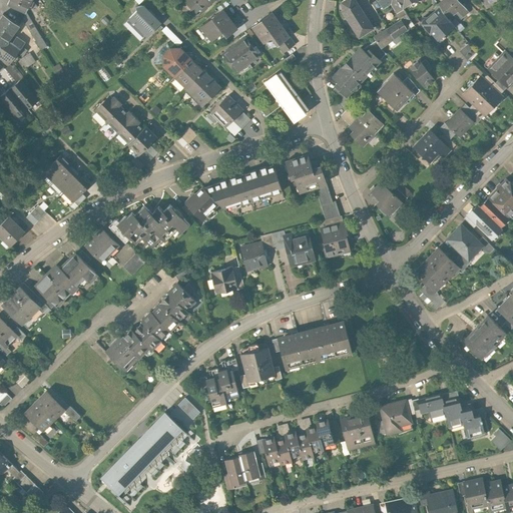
[(8,0),(7,2),(26,11),(31,0),(8,0)]
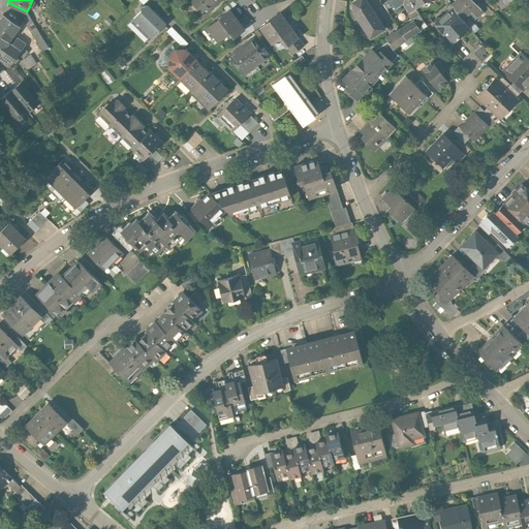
[(190,0),(195,5),(194,7),(203,16),(219,0),(190,0)]
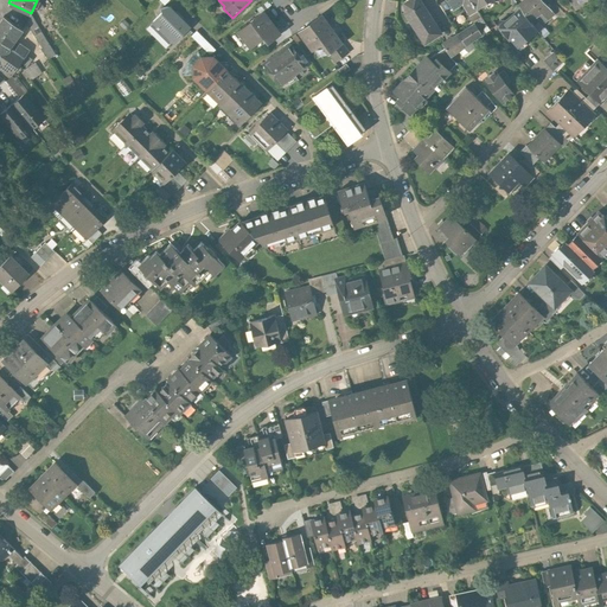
[(420,0),(402,0),(401,1),(401,11),(422,43),(441,31),(420,0)]
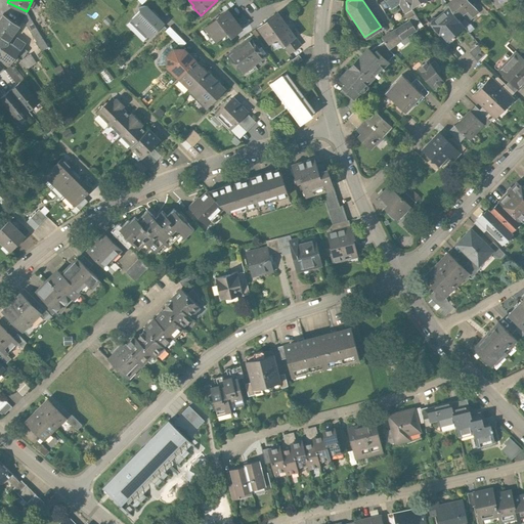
[(367,0),(377,13),(381,10),(374,0),(367,0)]
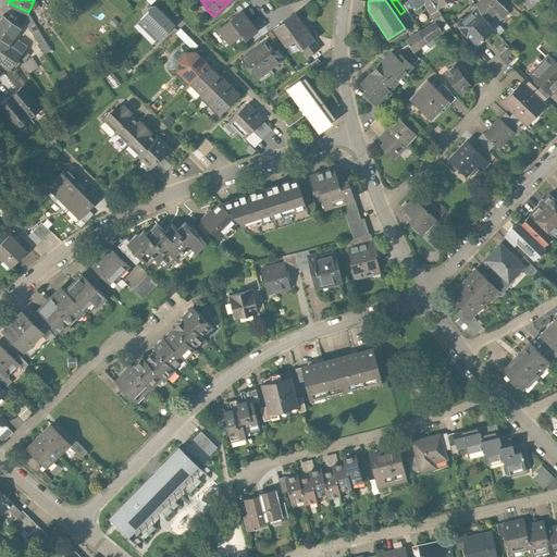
[(436,7),(432,0),(410,0),(415,5),(423,0),(428,8),(426,10),(430,14),(438,8),(436,7)]
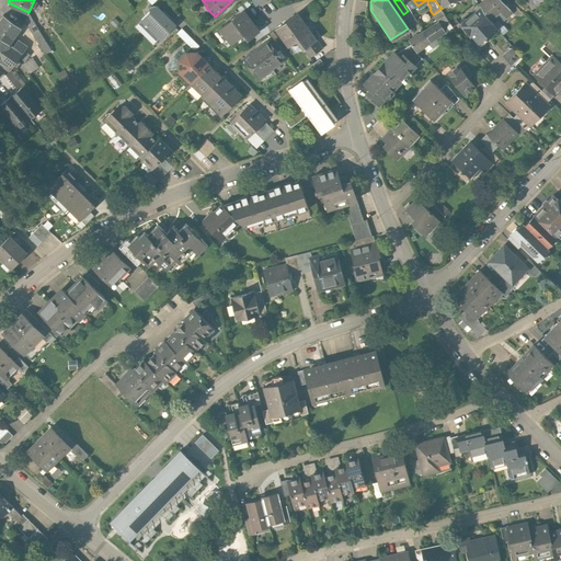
[(480,7),(489,18),(500,11),(505,19),(513,12),(502,0),(477,0),(477,1),(480,7)]
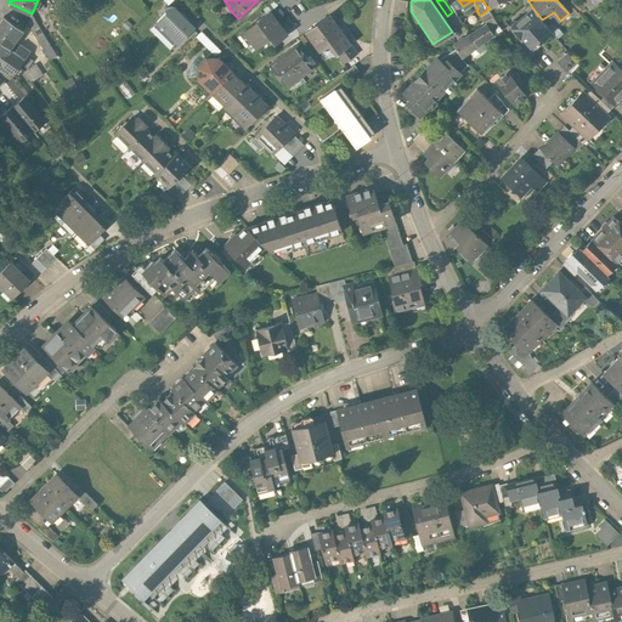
[(194,29),(173,6),(164,9),(167,12),(157,22),(180,44),(194,29)]
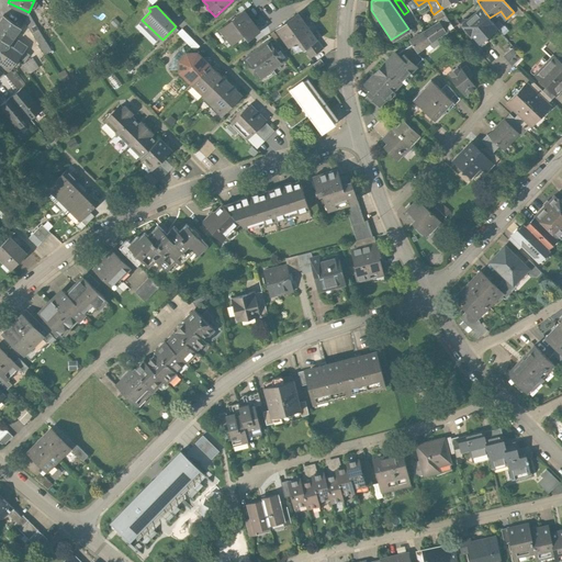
[(490,18),(481,7),(460,23),(471,37),(473,35),(479,43),(497,29),(494,23),(490,18)]
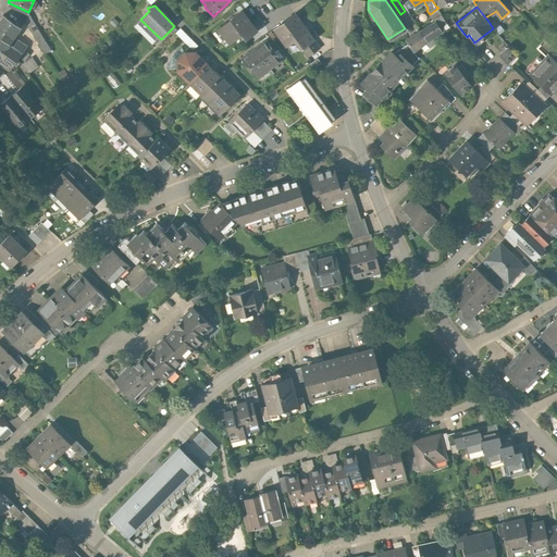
[(242,11),(219,28),(231,44),(242,35),(246,40),(258,32),(242,11)]
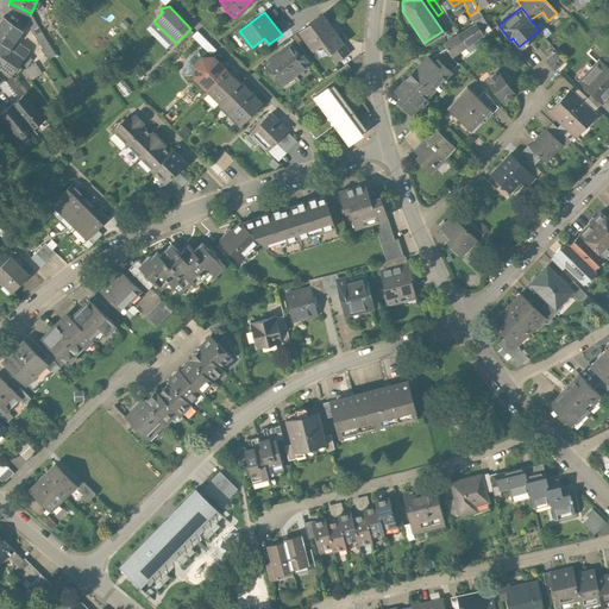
[(322,13),(299,31),(313,50),(324,43),(331,51),(344,43),(322,13)]
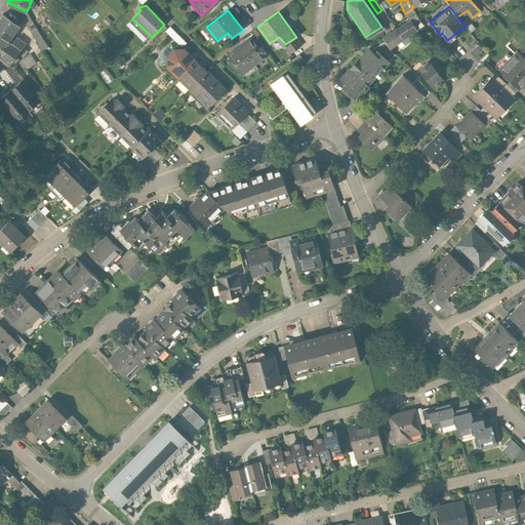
[(30,30),(36,27),(28,12),(22,16),(30,30)]
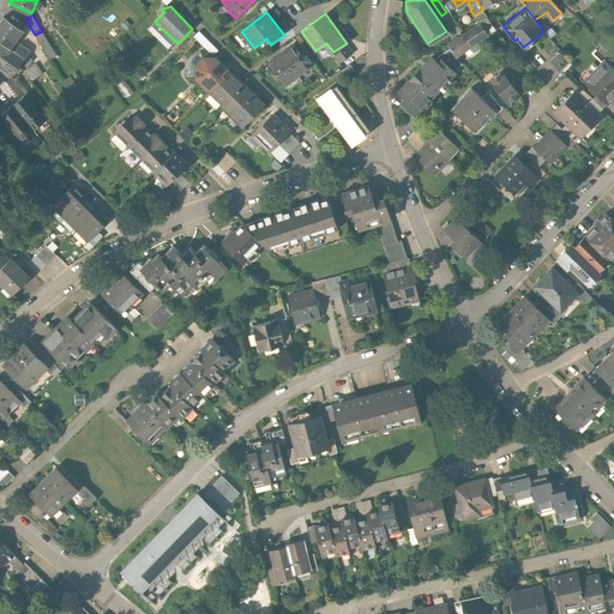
[(477,20),(486,34),(494,28),(491,22),(486,14),(477,20)]
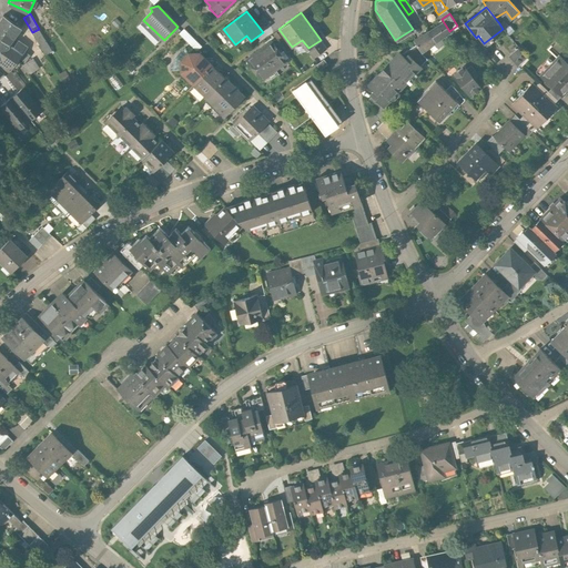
[(0,19),(0,36),(11,43),(21,29),(3,16),(0,19)]
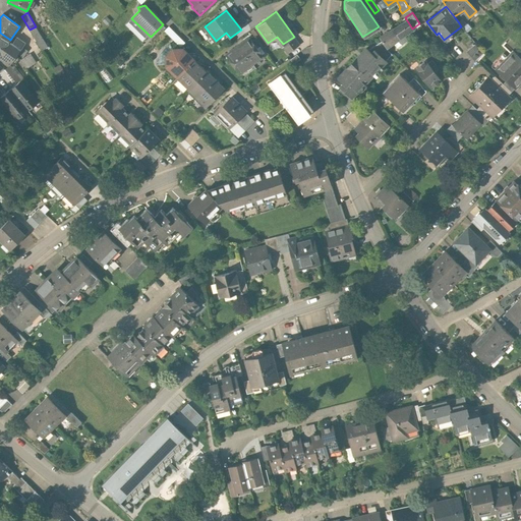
[(421,15),(416,18),(419,23),(424,20),(421,15)]
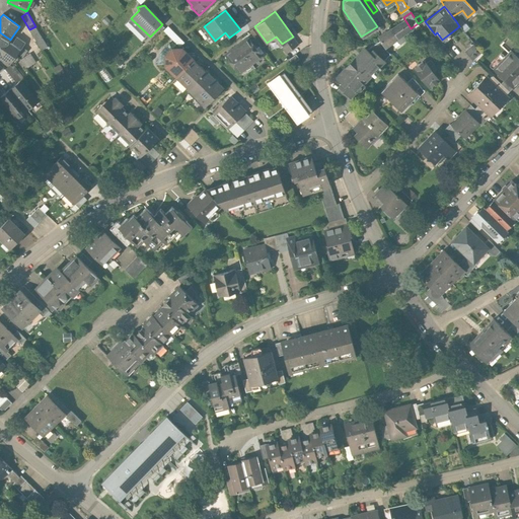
[(112,20),(106,16),(102,20),(106,24),(112,20)]
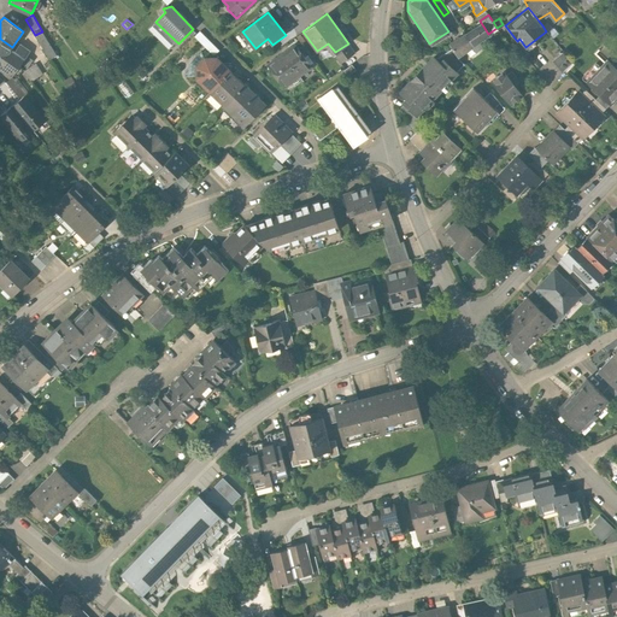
[(480,21),(463,30),(471,45),(479,40),(488,34),(480,21)]
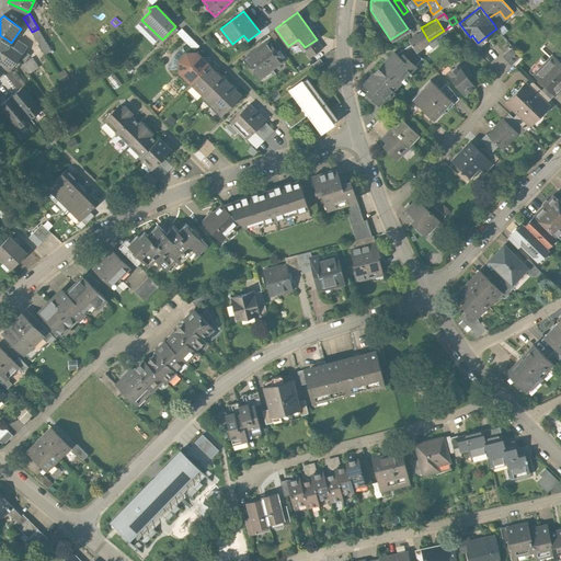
[(493,23),(496,29),(497,30),(503,25),(497,19),(493,23)]
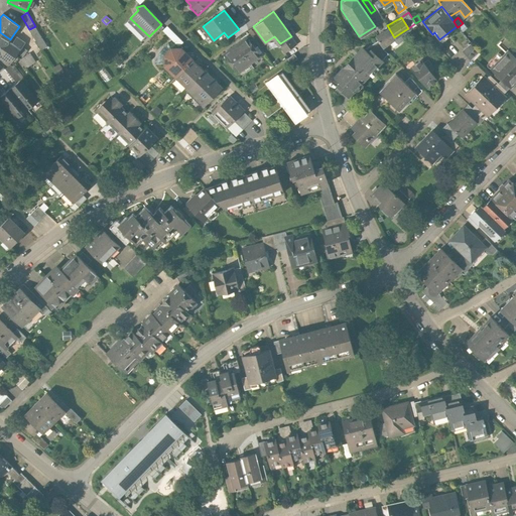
[(394,37),(387,25),(374,34),(381,45),(389,40),(394,37)]
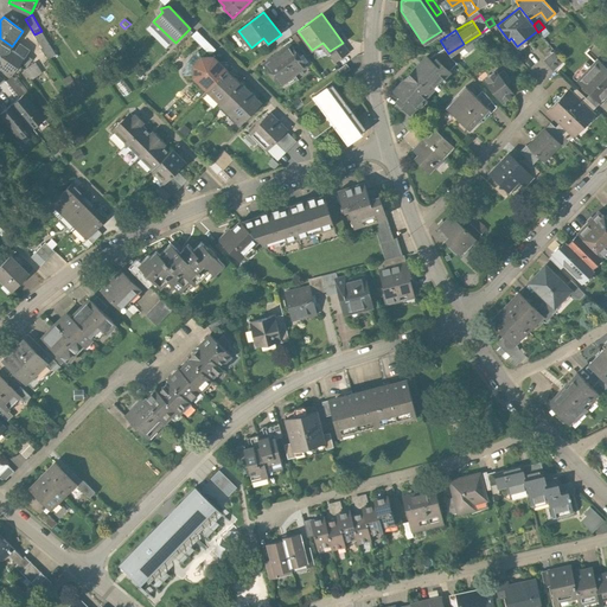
[(42,31),(34,34),(49,58),(56,53),(42,31)]
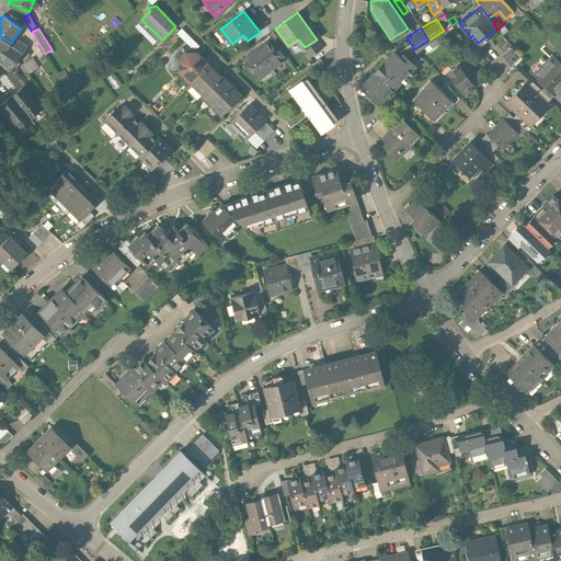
[(193,36),(184,29),(179,35),(186,43),(193,36)]
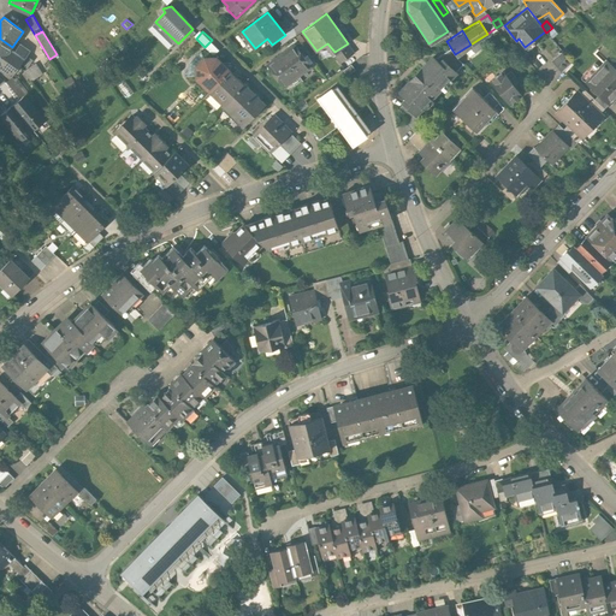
[(0,67),(11,76),(25,57),(15,49),(12,47),(0,39),(0,67)]
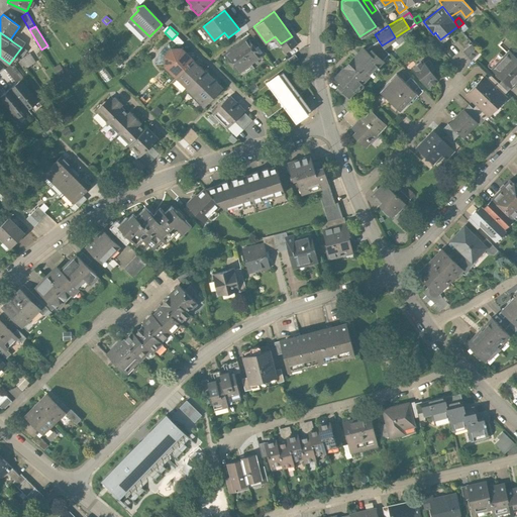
[(395,37),(390,40),(393,46),(404,39),(401,33),(395,37)]
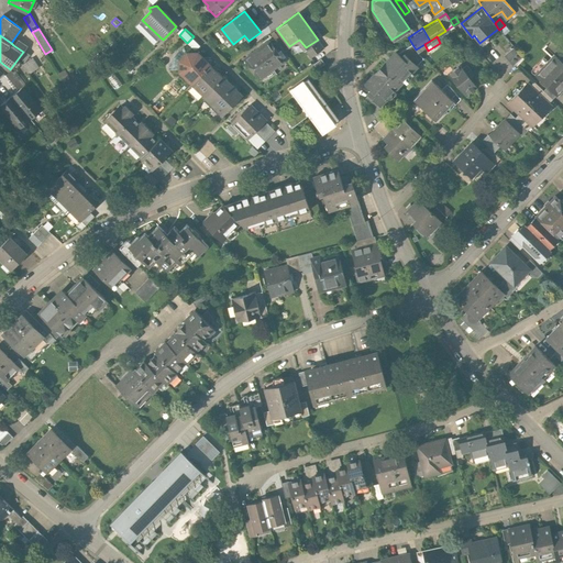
[(18,39),(13,45),(23,52),(28,46),(18,39)]
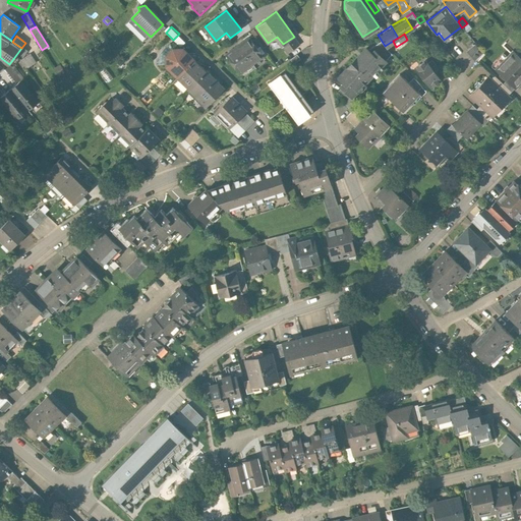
[(237,45),(252,65),(265,56),(250,36),(237,45)]
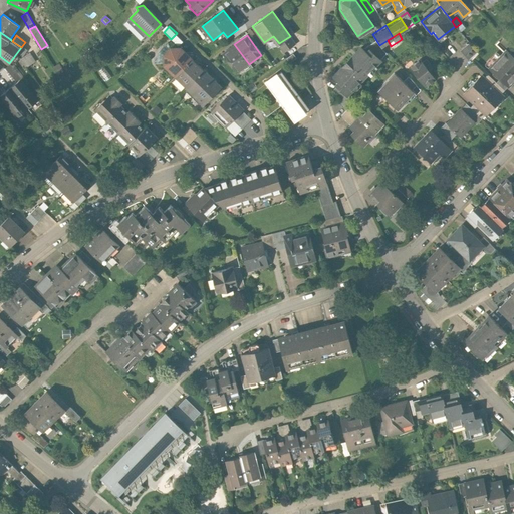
[(290,36),(279,43),(285,52),(296,44),(290,36)]
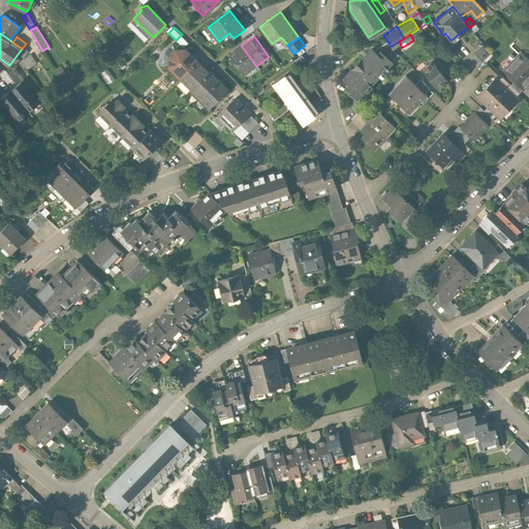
[(380,49),(393,61),(398,55),(385,42),(380,49)]
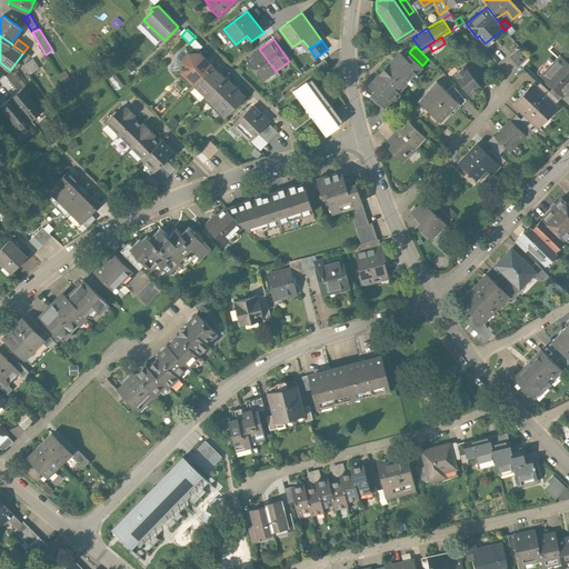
[(398,48),(381,65),(402,85),(422,66),(409,52),(407,50),(403,53),(398,48)]
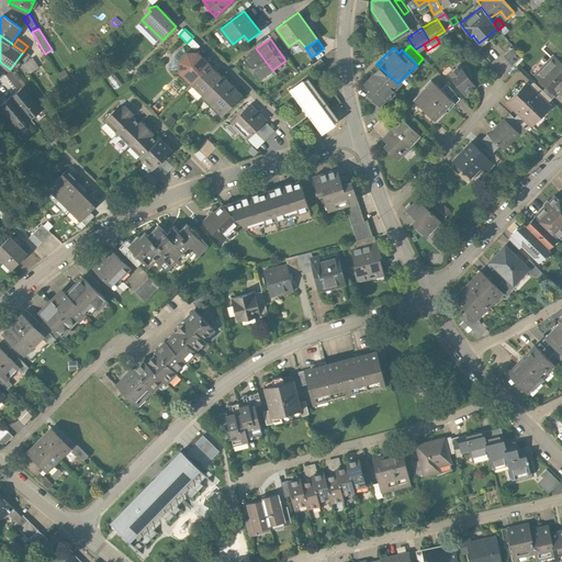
[(521,57),(513,47),(503,56),(510,66),(521,57)]
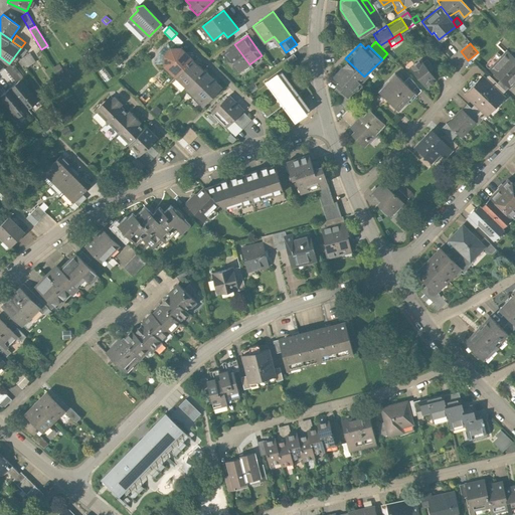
[(164,63),(175,75),(194,56),(182,44),(171,44),(164,52),(164,63)]
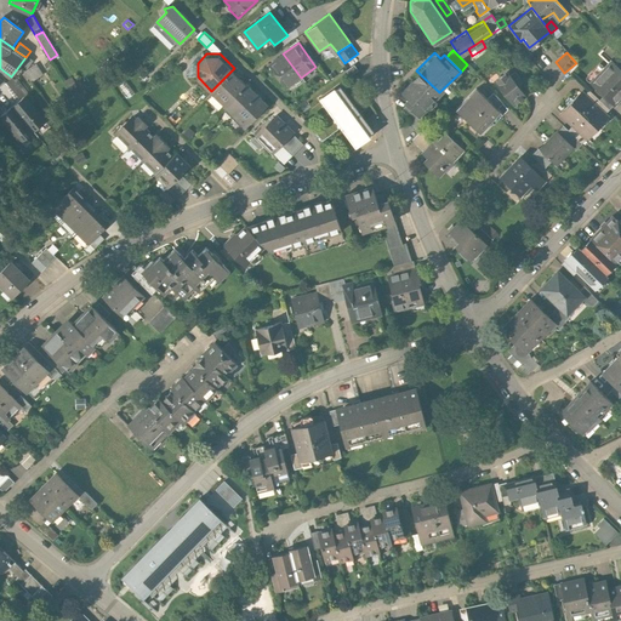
[(283,53),(269,64),(286,89),(301,78),(283,53)]
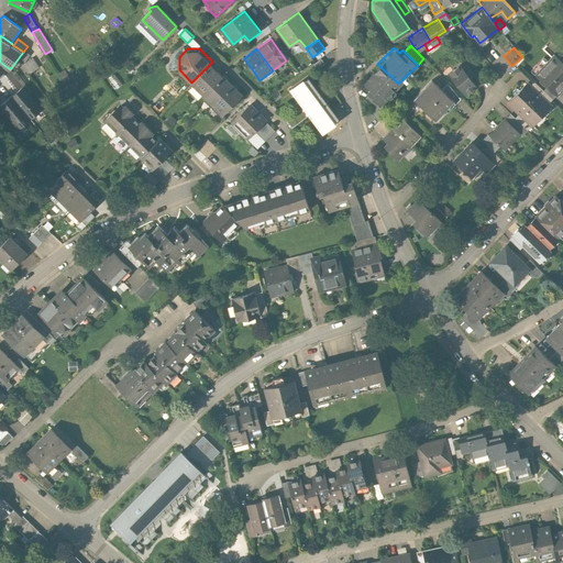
[(562,59),(554,52),(534,73),(548,86),(556,95),(562,87),(562,59)]
